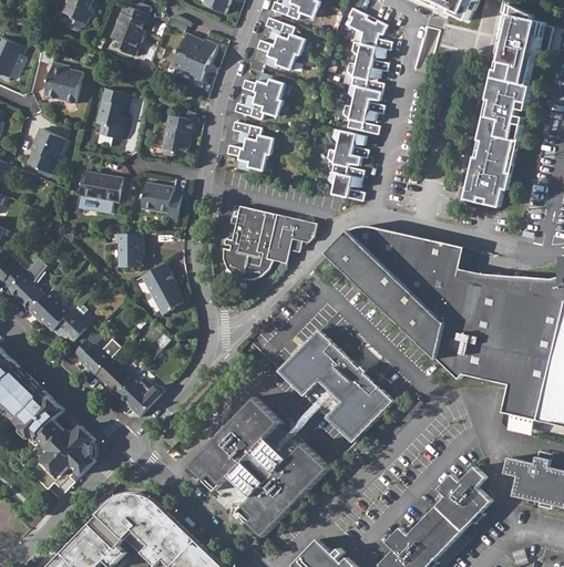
[(71,19),(85,24),(91,10),(88,9),(91,0),(93,1),(92,0),(68,0),(68,1),(65,1),(61,12),(72,17),(71,19)]
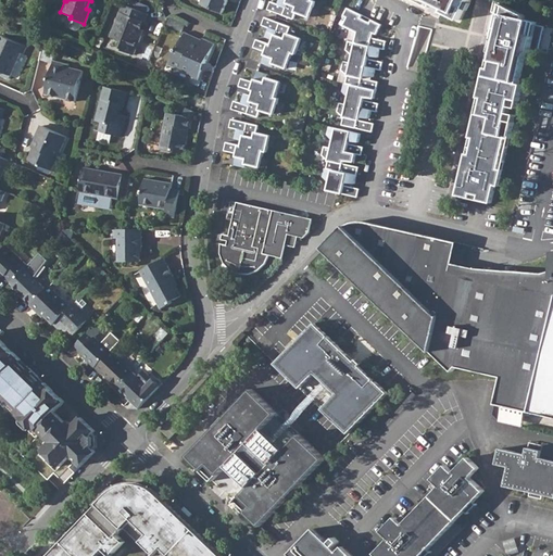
[(220,14),(225,0),(200,0),(199,4),(220,14)]
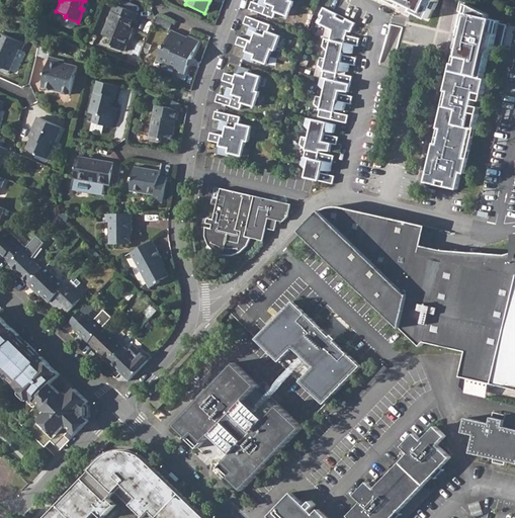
[(258,0),(257,4),(250,1),(247,9),(271,18),(273,12),(285,17),(291,2),(288,1),(288,0),(258,0)]
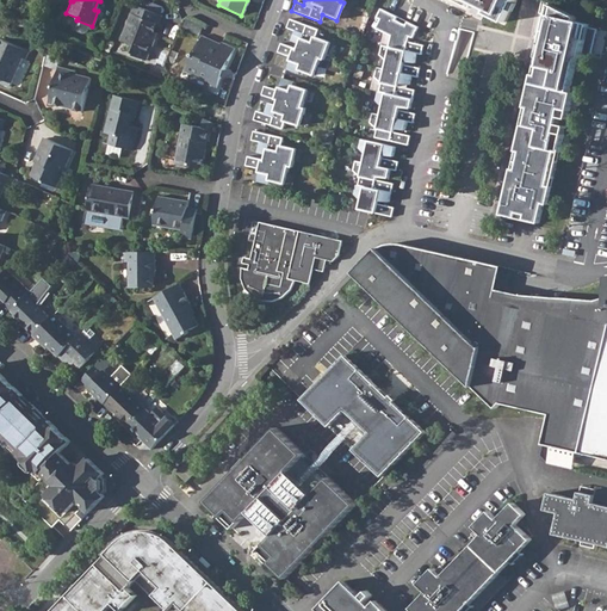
[(483,13),(502,23),(508,10),(507,8),(511,0),(512,1),(513,0),(451,0),(466,8),(470,1),(485,10),(483,13)]
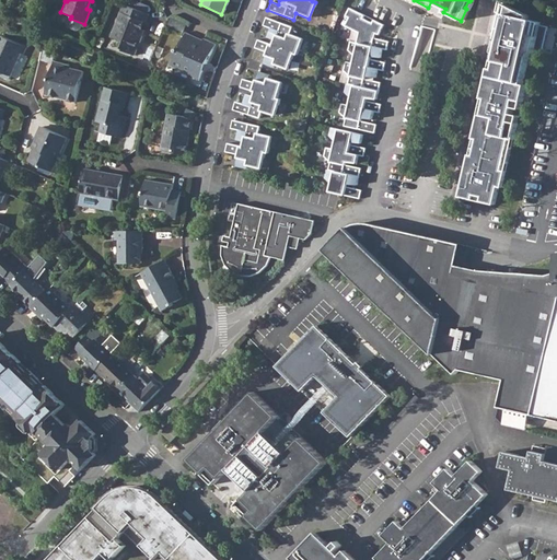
[(483,201),(496,205),(499,187),(503,171),(505,163),(508,147),(510,139),(514,140),(518,124),(510,121),(511,114),(512,107),(514,100),(522,102),(525,85),(522,84),(529,53),(533,54),(534,50),(542,53),(547,26),(540,25),(540,22),(528,20),(528,15),(497,0),(495,12),(501,13),(492,53),(497,53),(494,69),(489,68),(483,98),(487,100),(483,115),(479,115),(474,139),(477,140),(474,155),(470,154),(461,197),(474,200),(475,196),(483,197),(483,201)]
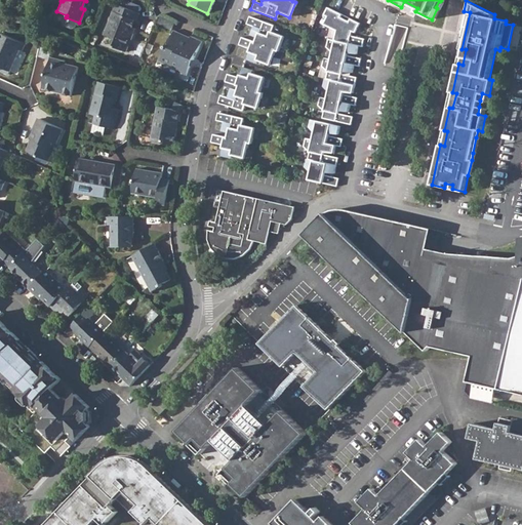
[(124,53),(131,35),(127,33),(129,29),(132,21),(134,22),(137,13),(114,5),(102,36),(114,41),(111,48),(124,53)]
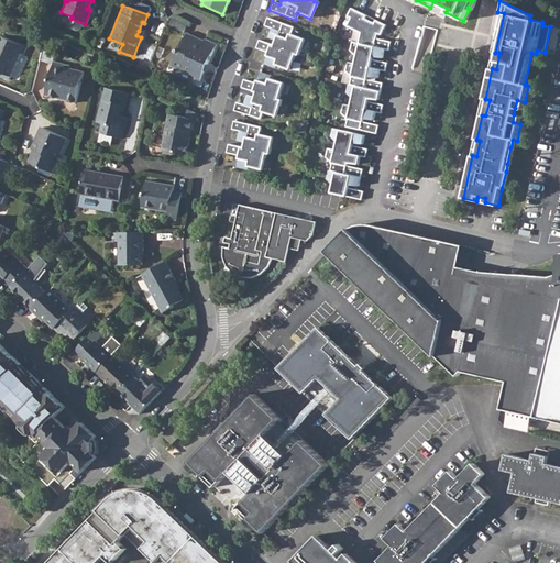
[(351,76),(349,84),(380,90),(381,81),(366,78),(366,76),(376,77),(379,69),(384,70),(386,62),(371,58),(372,56),(382,57),(384,48),(387,50),(390,41),(375,37),(376,33),(380,34),(385,24),(374,20),(373,23),(363,19),(365,15),(350,9),(347,17),(350,18),(346,26),(360,33),(358,42),(351,41),(349,50),(355,55),(353,63),(347,62),(344,70),(351,76)]
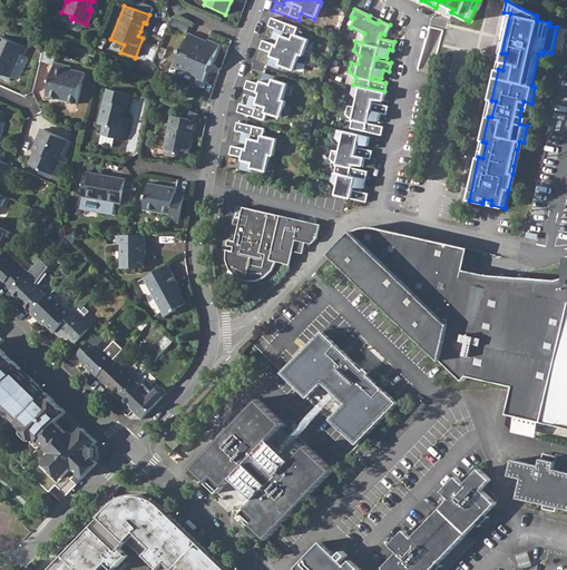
[(295,28),(269,18),(265,26),(273,28),(269,38),(276,41),(275,46),(260,40),(258,43),(257,48),(270,53),(265,65),(275,68),(276,66),(291,70),(296,55),(300,56),(306,40),(293,35),(295,28)]
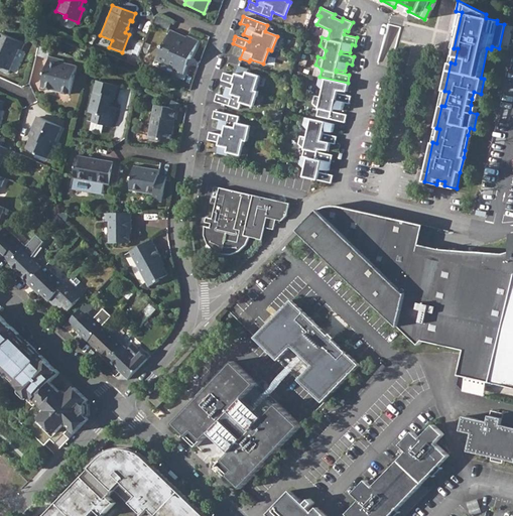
[(388,66),(399,25),(386,22),(376,62),(388,66)]
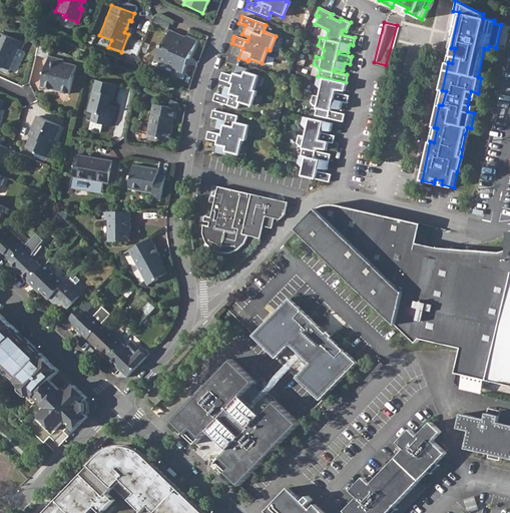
[(172,71),(180,75),(185,66),(183,65),(186,59),(188,60),(196,41),(185,37),(184,38),(168,31),(162,47),(160,46),(153,60),(173,69),(172,71)]
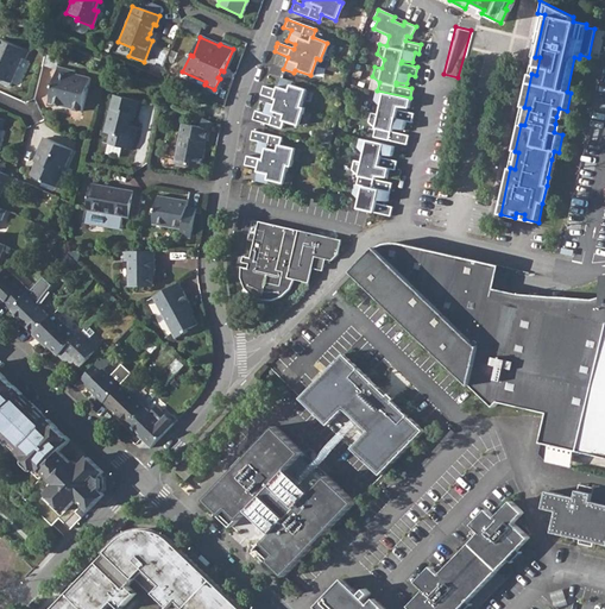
[(0,81),(8,86),(10,81),(21,56),(25,58),(27,51),(0,38),(0,81)]
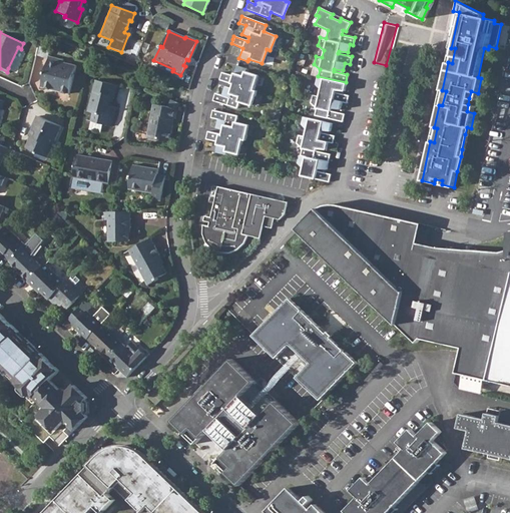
[(39,86),(67,93),(74,65),(59,62),(60,59),(47,56),(39,86)]
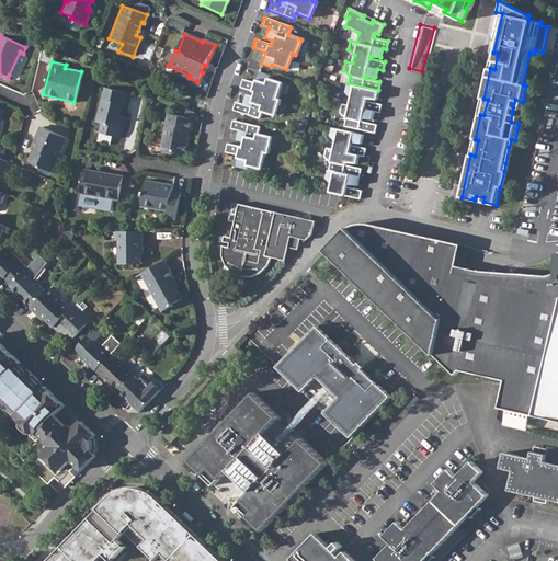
[(234,101),(231,110),(258,118),(260,111),(273,115),(279,99),(275,98),(281,82),(266,78),(268,75),(257,71),(253,82),(240,79),(238,87),(253,91),(251,96),(243,94),(240,103),(234,101)]
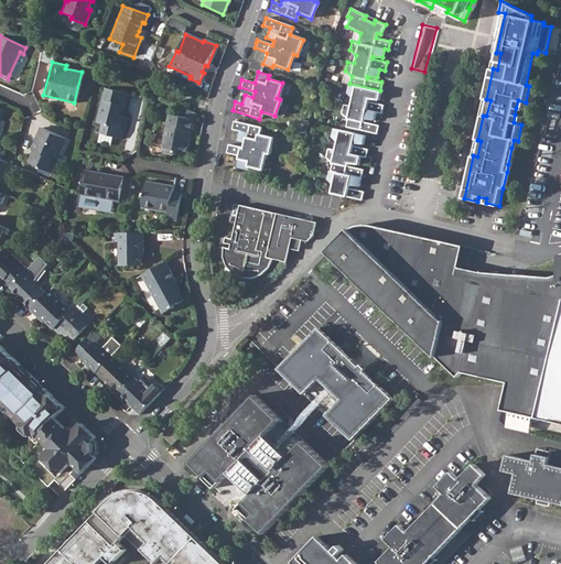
[(345,126),(376,133),(377,125),(363,121),(363,118),(373,119),(375,111),(380,112),(383,105),(367,100),(368,98),(378,99),(380,90),(349,84),(347,83),(345,91),(352,98),(349,105),(343,104),(341,112),(347,118),(345,126)]
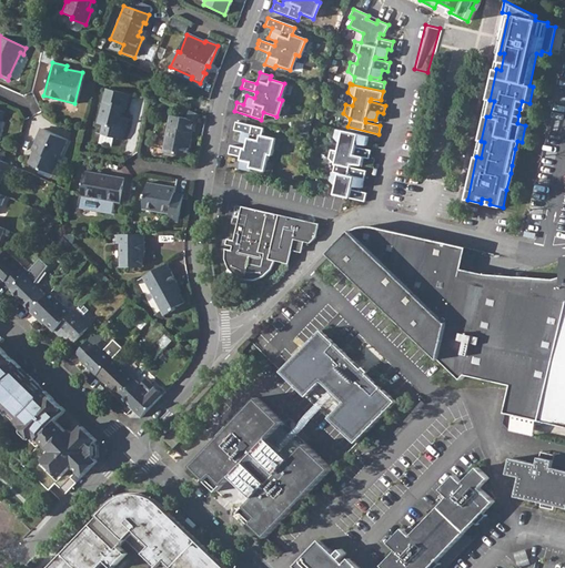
[(112,139),(119,140),(121,130),(124,131),(128,120),(119,118),(121,109),(124,110),(128,94),(106,89),(97,124),(101,125),(99,135),(112,139)]
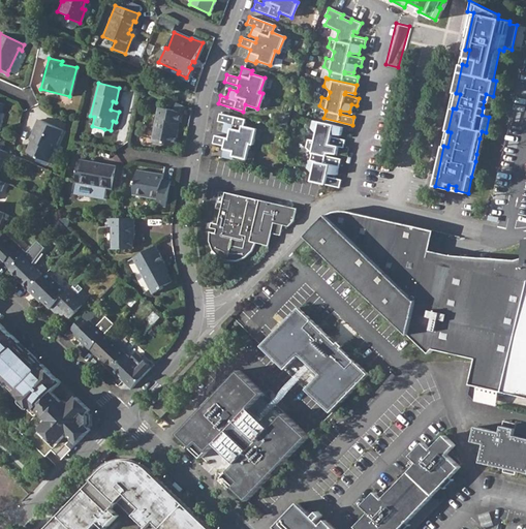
[(484,101),(492,103),(493,96),(486,94),(484,101)]
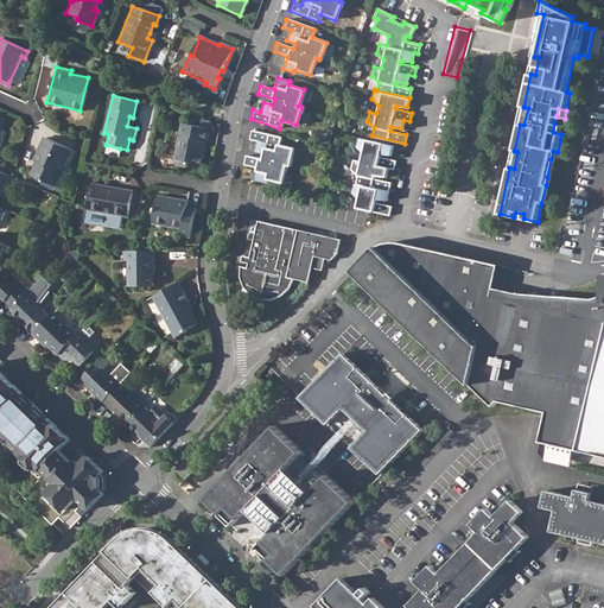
[(561,134),(563,126),(554,124),(553,132),(561,134)]
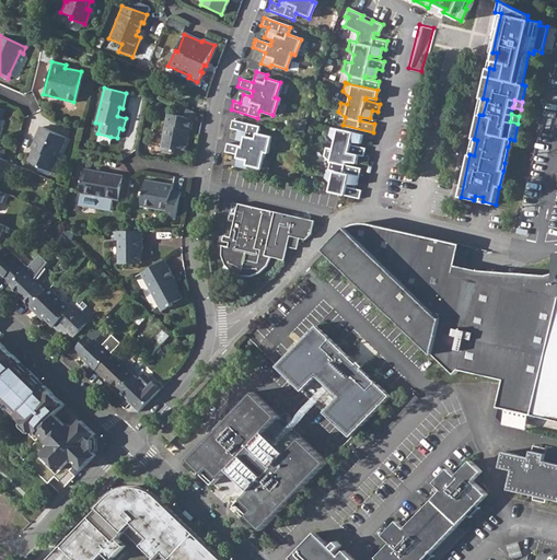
[(172,152),(184,154),(187,137),(185,137),(186,130),(190,131),(192,121),(181,117),(166,115),(160,151),(172,154),(172,152)]
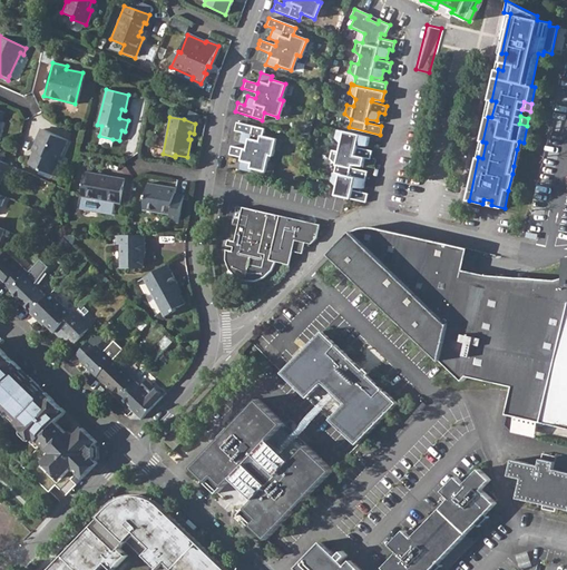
[(227,150),(227,154),(240,157),(237,169),(248,172),(250,168),(264,172),(267,155),(271,156),(274,138),(260,135),(262,128),(234,121),(233,130),(240,133),(237,141),(246,144),(244,149),(228,146),(227,150)]
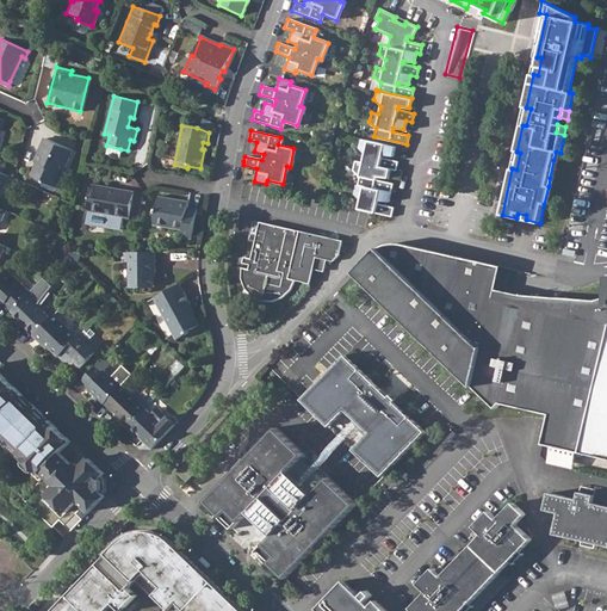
[(29,174),(54,186),(70,149),(42,137),(32,161),(37,162),(36,166),(32,166),(29,174)]
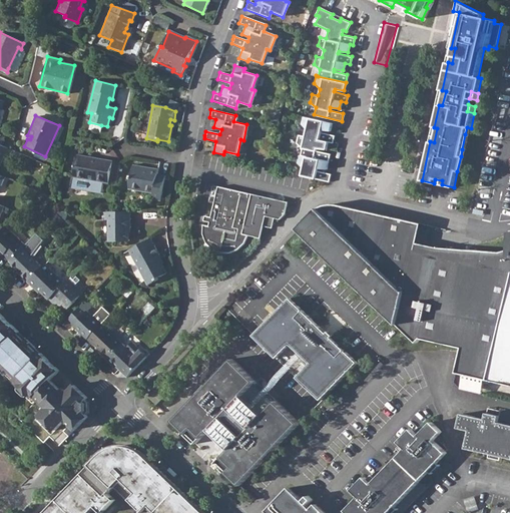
[(329,130),(331,122),(302,115),(300,123),(305,129),(304,136),(327,141),(331,142),(333,135),(319,131),(320,129),(329,130)]
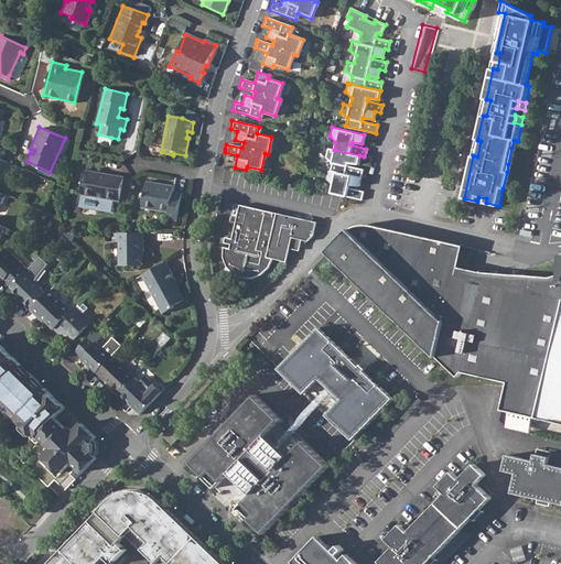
[(96,142),(109,145),(111,138),(98,134),(96,142)]
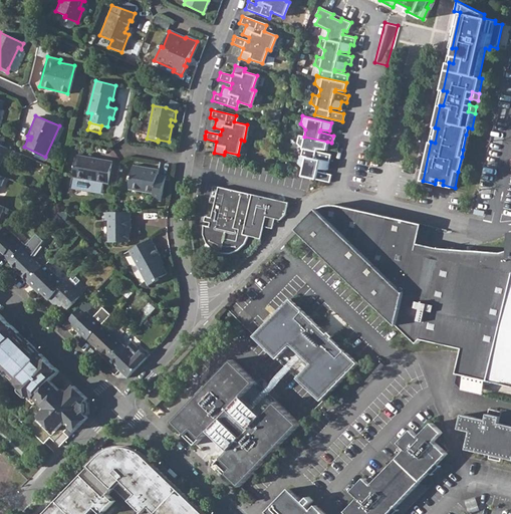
[(325,150),(327,142),(304,137),(297,135),(295,143),(301,148),(299,156),(327,162),(328,154),(315,151),(315,149),(325,150)]
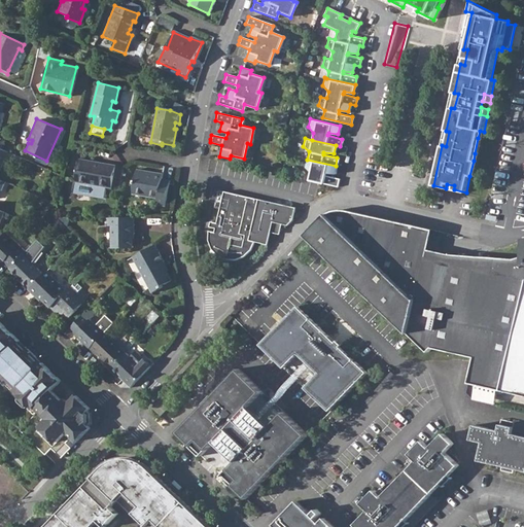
[(0,168),(4,160),(8,162),(11,153),(0,148),(0,168)]
